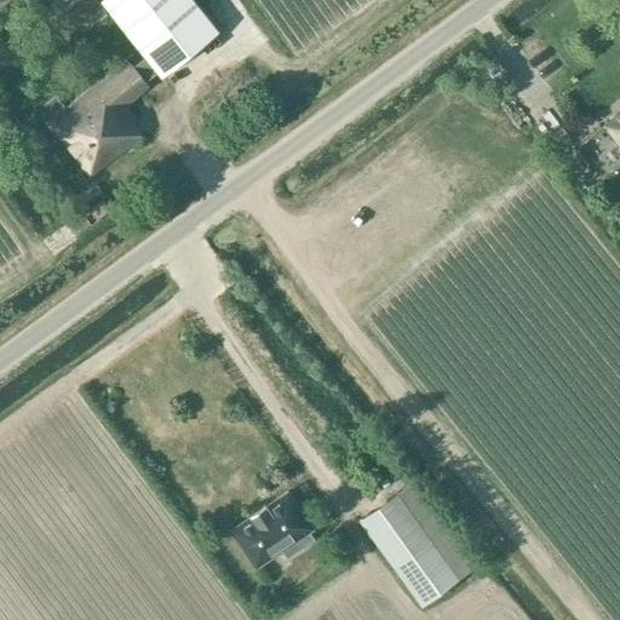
[(218,29),(194,0),(99,0),(145,56),(132,67),(144,81),(158,70),(161,75),(218,29)]
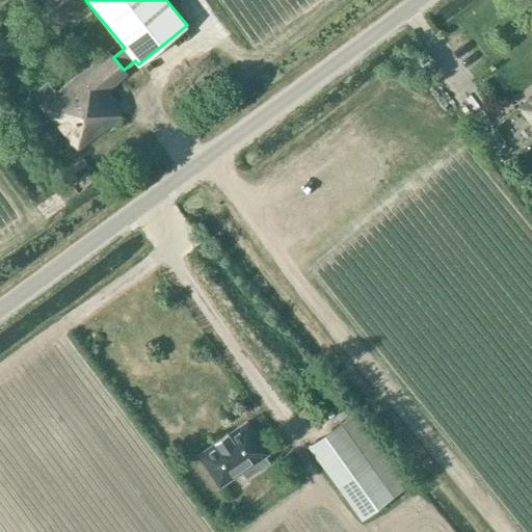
[(458,41),(479,60),(490,49),(469,29),(458,41)]
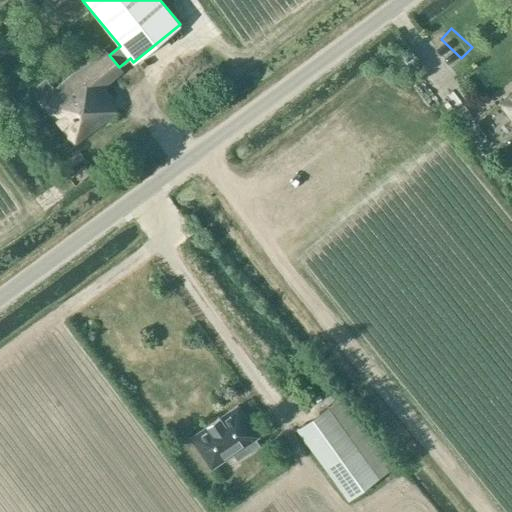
[(113,99),(106,88),(124,73),(119,67),(109,55),(104,48),(55,87),(46,78),(37,86),(43,96),(37,101),(74,146),(117,112),(110,102),(113,99)]
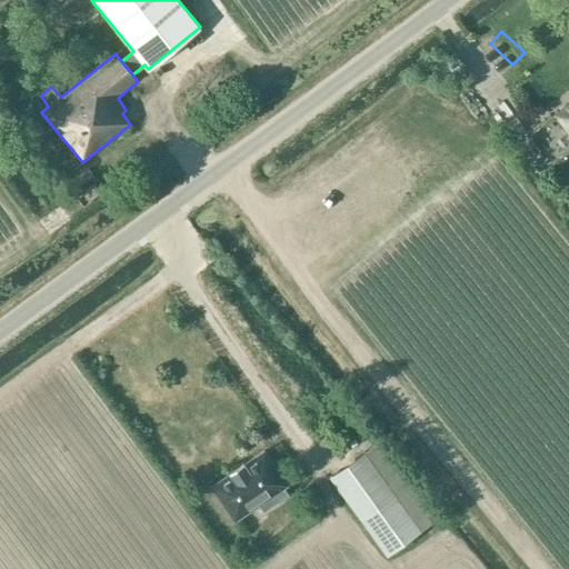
[(568,103),(555,116),(568,133),(568,103)]
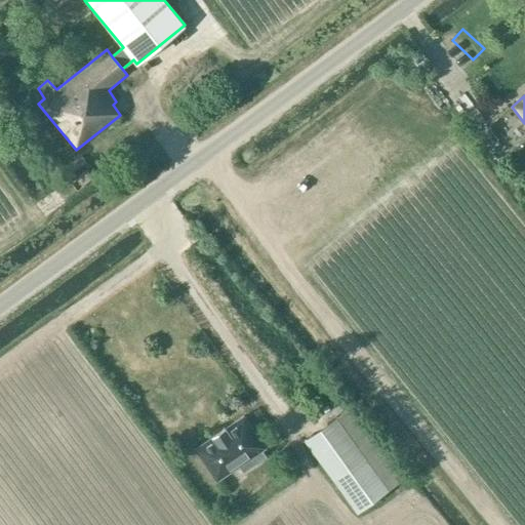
[(403,480),(352,406),(337,416),(305,440),(357,514),(389,490),(403,480)]
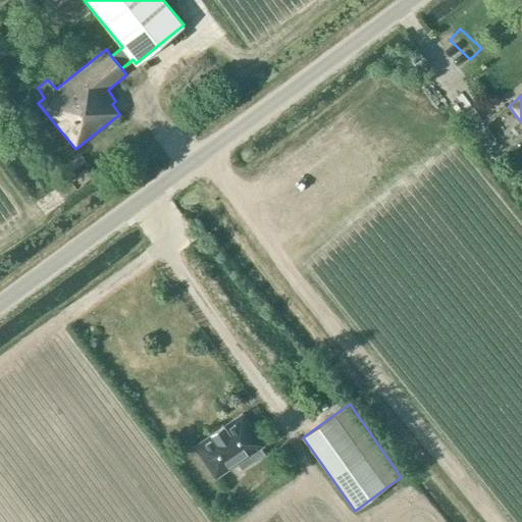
[(195,447),(215,477),(238,462),(242,469),(264,454),(259,448),(263,445),(242,414),(224,426),(223,425),(221,426),(223,429),(215,434),(213,432),(212,433),(212,434),(195,447)]
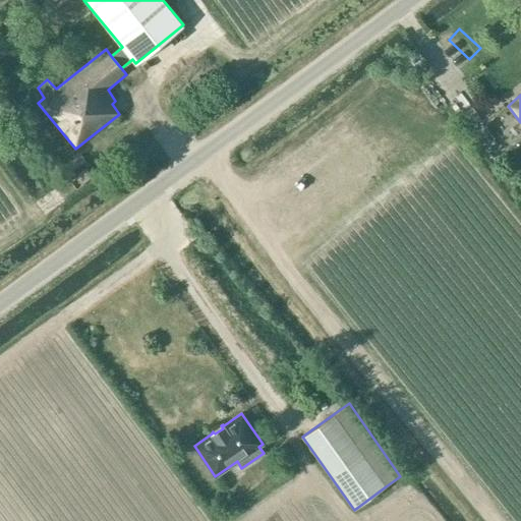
All buildings are outlined.
